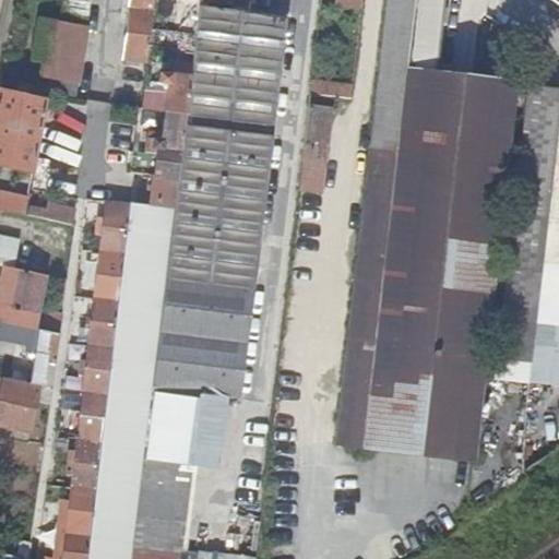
[(60,0),(57,22),(49,62),(44,92),(71,96),(74,83),(75,82),(84,28),(84,0),(60,0)]
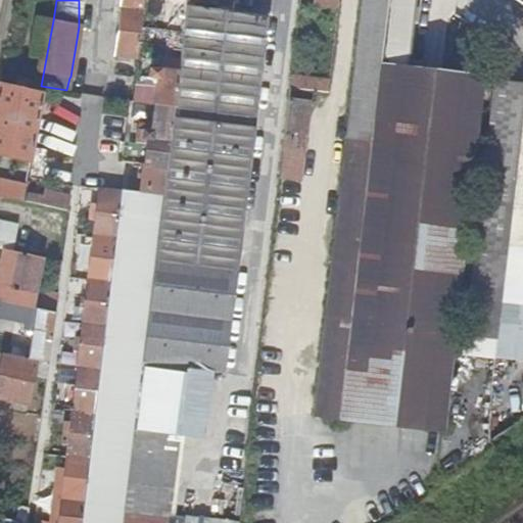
[(121,0),(114,54),(136,56),(143,0),(164,0),(164,2),(187,5),(187,0),(121,0)]
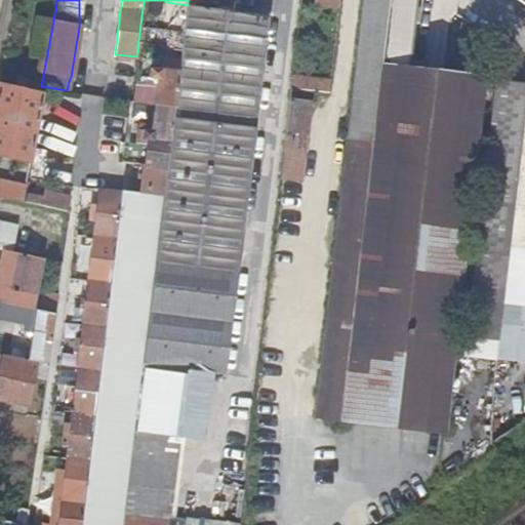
[(363,0),(313,418),(442,433),(484,76),(409,66),(416,0),(363,0)]
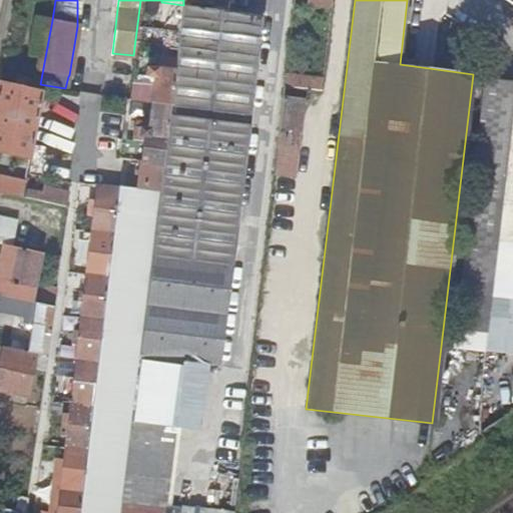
[(183,5),(161,2),(158,28),(180,30),(183,7),(183,5)]
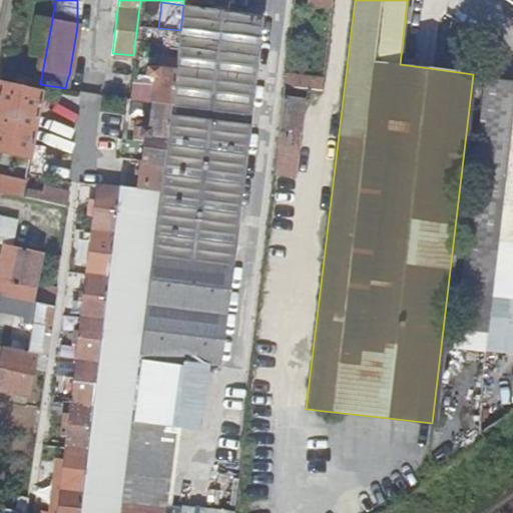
[(183,7),(180,30),(176,60),(171,104),(162,164),(159,191),(138,353),(217,364),(226,290),(262,17),(183,7)]
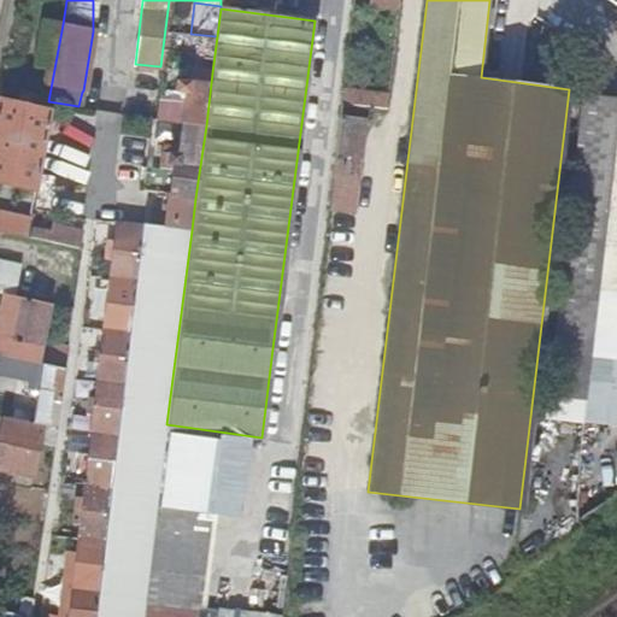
[(54,69),(63,24),(40,19),(33,54),(37,56),(35,64),(54,69)]
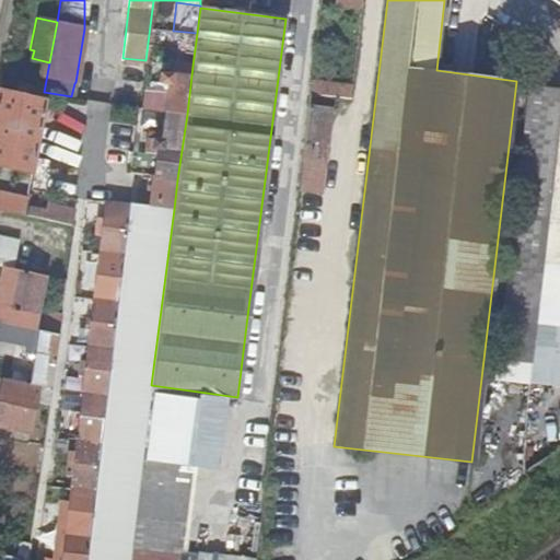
[(167,85),(165,112),(187,114),(193,66),(179,63),(177,76),(162,74),(160,84),(167,85)]
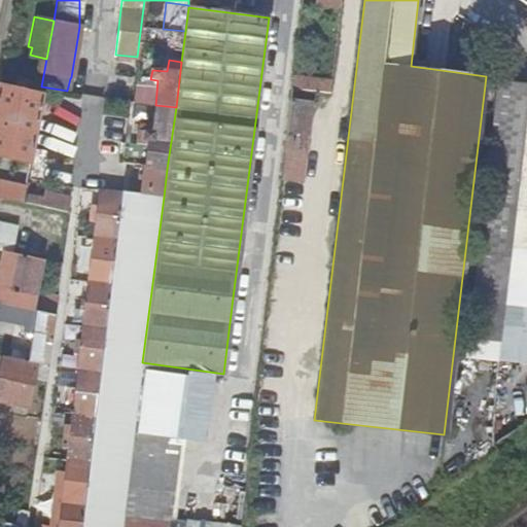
[(330,81),(291,77),(289,90),(319,93),(329,93),(330,81)]
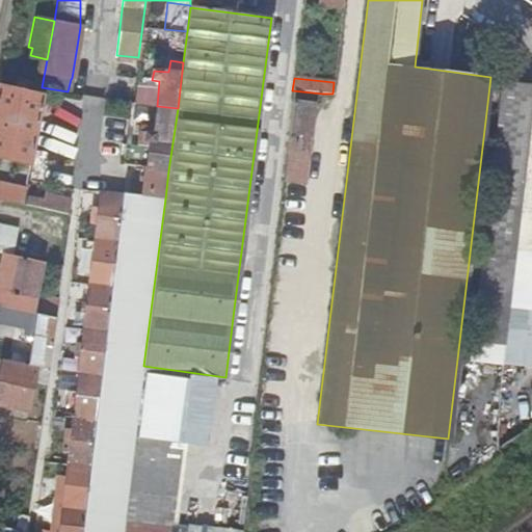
[(531,85),(499,81),(466,362),(498,365),(531,85)]
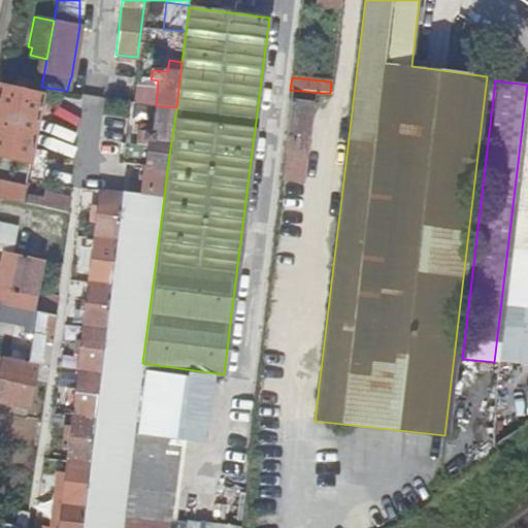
[(39,94),(0,86),(0,155),(28,160),(39,94)]
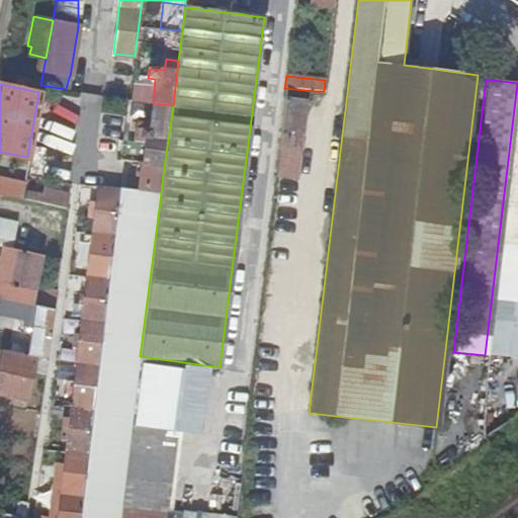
[(314,91),(284,88),(277,150),(298,153),(306,101),(313,102),(314,91)]
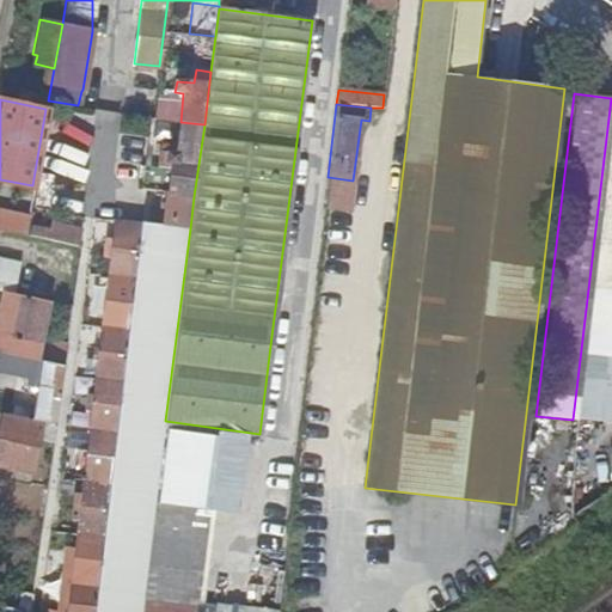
[(204,124),(181,122),(177,151),(166,151),(166,161),(171,163),(167,193),(172,194),(194,196),(204,124)]
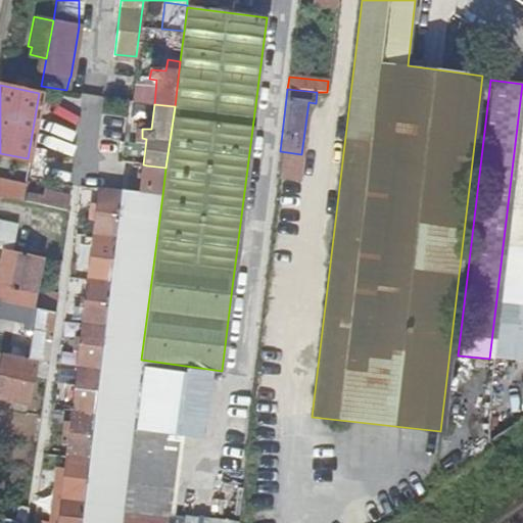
[(146,139),(142,138),(126,137),(123,162),(143,164),(146,139)]
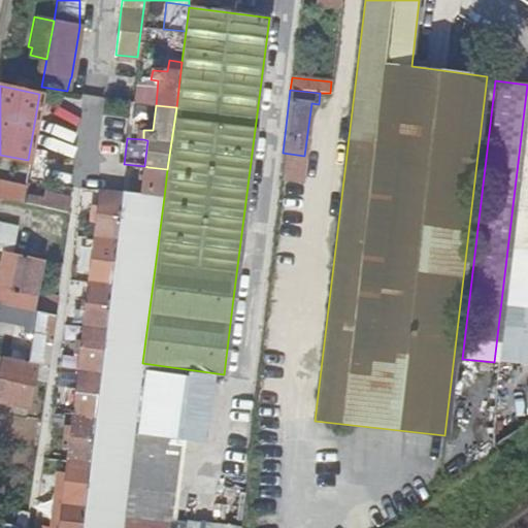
[(15,165),(11,184),(23,186),(26,167),(15,165)]
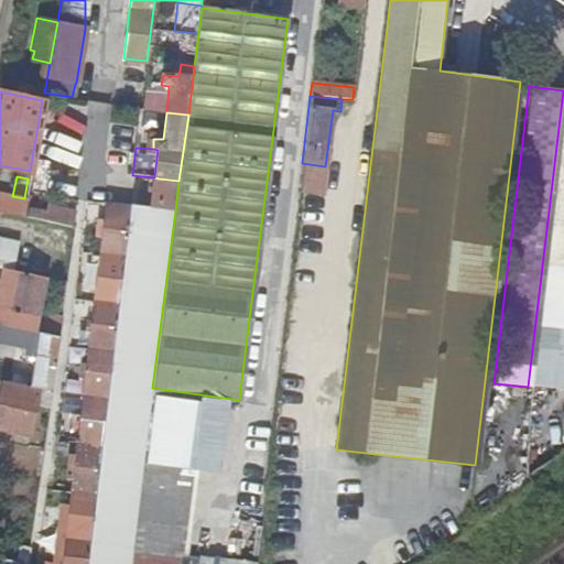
[(159,179),(154,208),(175,210),(179,181),(159,179)]
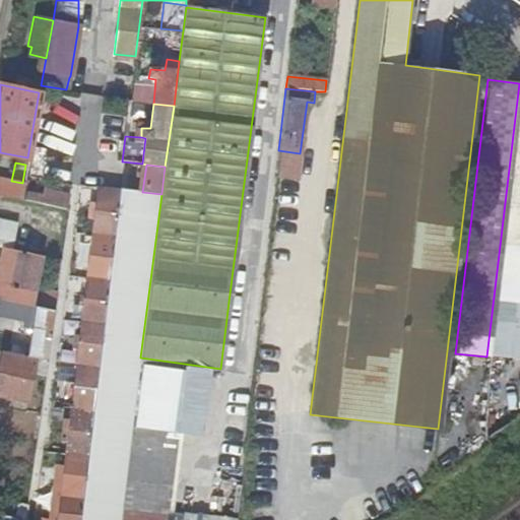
[(0,179),(0,194),(19,199),(22,183),(11,181),(0,179)]
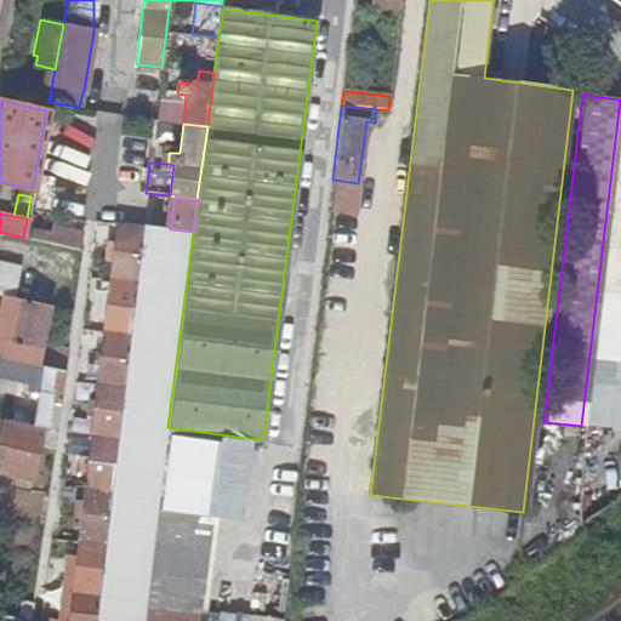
[(166,433),(167,427),(193,232),(170,229),(117,223),(68,620),(142,620),(144,600),(148,570),(157,506),(166,433)]
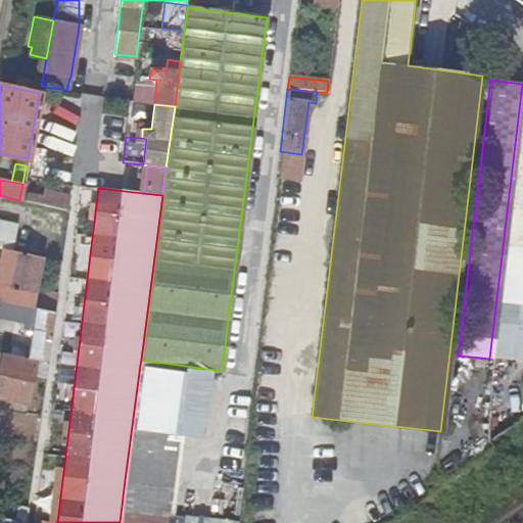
[(26,192),(24,201),(66,210),(68,195),(42,189),(40,195),(26,192)]
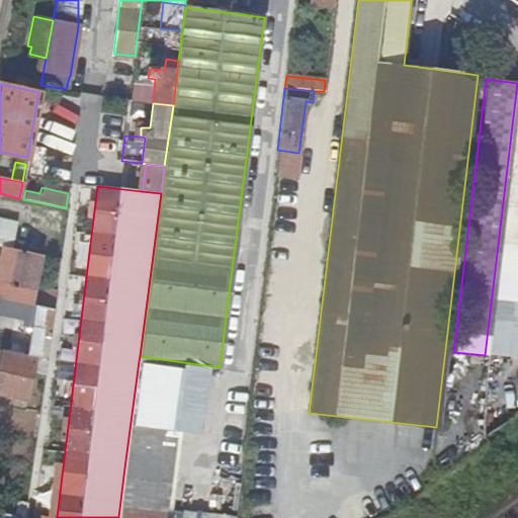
[(17,222),(0,218),(0,246),(6,248),(11,249),(17,222)]
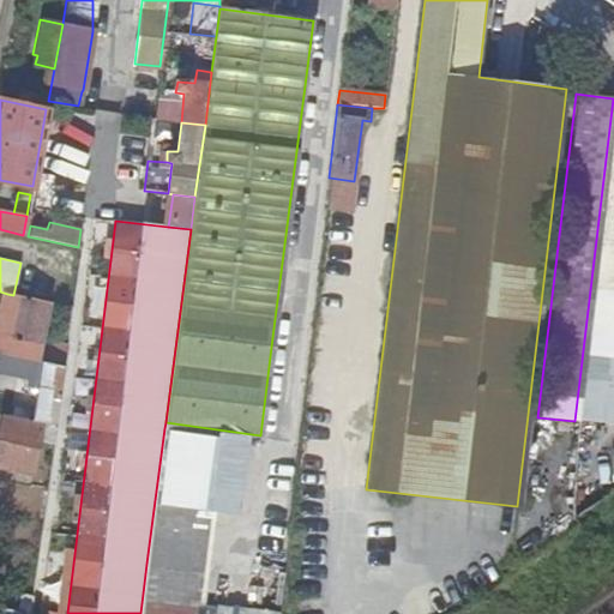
[(49,302),(13,295),(7,294),(0,330),(0,353),(20,357),(42,361),(65,366),(68,343),(42,337),(49,302)]
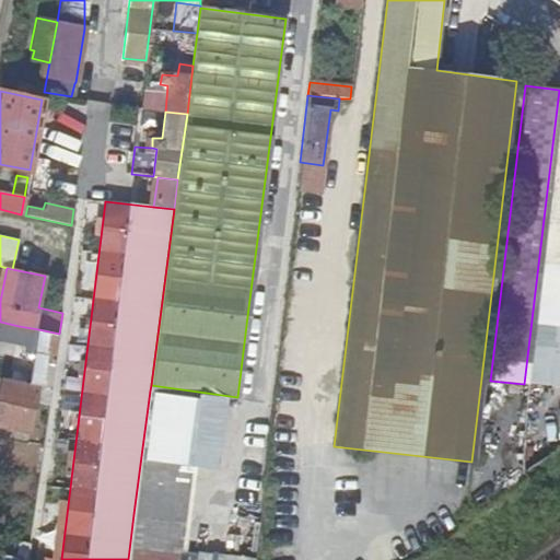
[(0,322),(0,336),(16,339),(19,326),(0,322)]
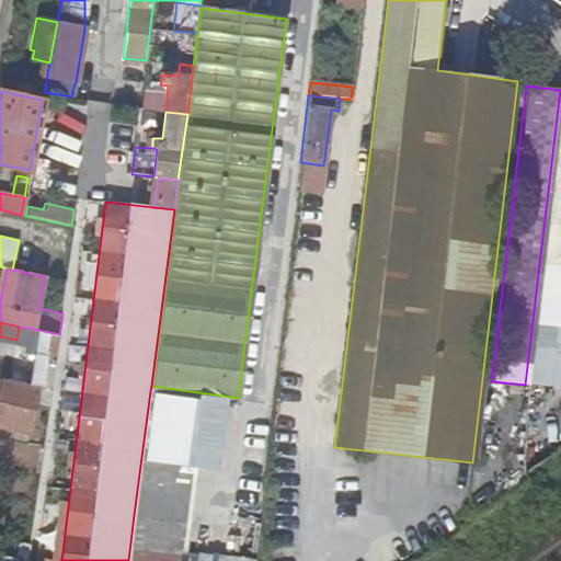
[(27,385),(50,389),(59,334),(38,330),(33,355),(32,364),(27,385)]
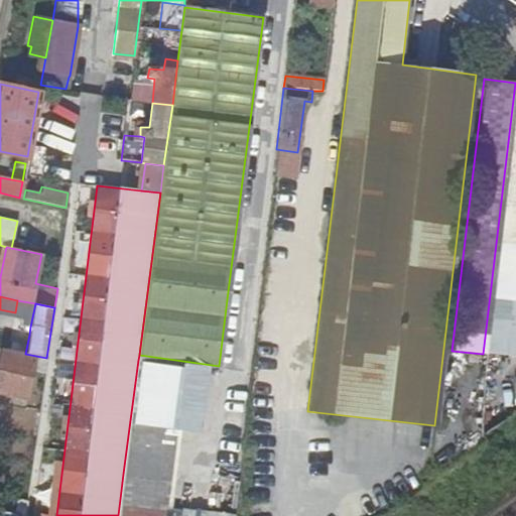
[(18,332),(29,335),(30,327),(19,325),(18,332)]
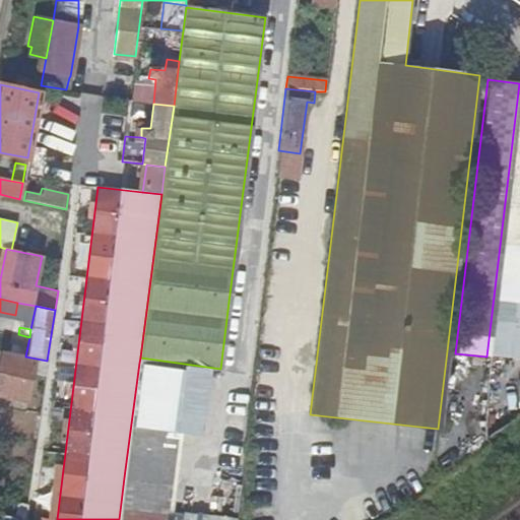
[(33,374),(45,376),(47,361),(25,356),(2,351),(0,358),(0,394),(26,401),(33,374)]
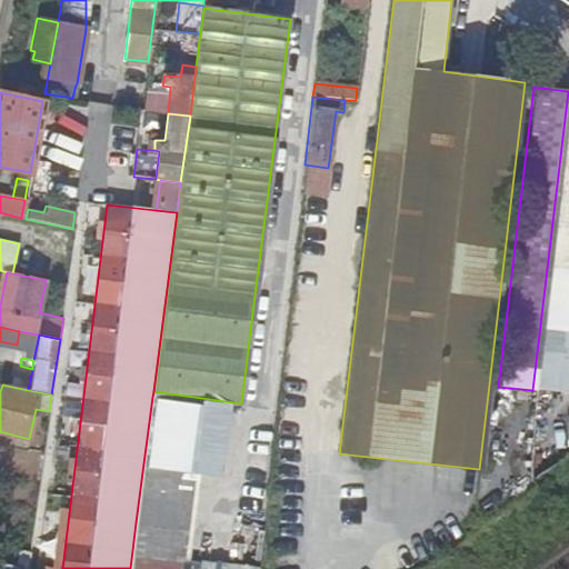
[(143,463),(191,470),(200,402),(152,397),(143,463)]
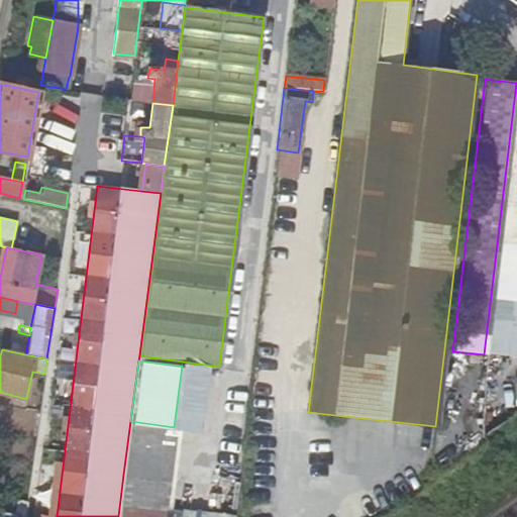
[(123,475),(170,480),(177,427),(174,427),(130,421),(123,475)]
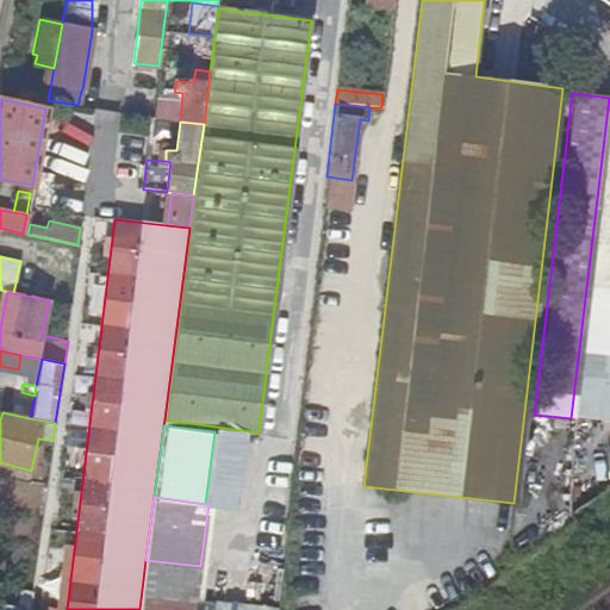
[(145,560),(142,590),(197,596),(200,566),(145,560)]
